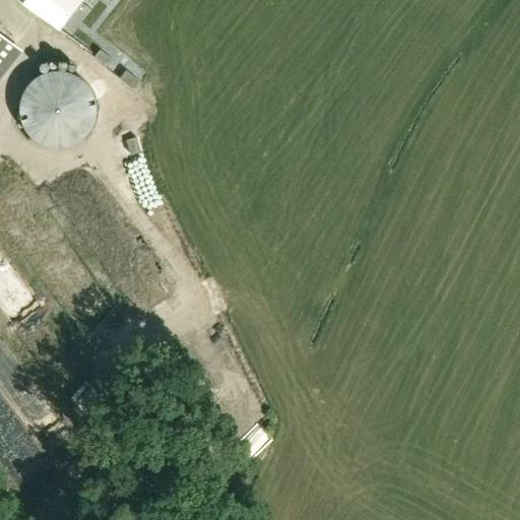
[(0,75),(20,50),(0,34),(0,75)]
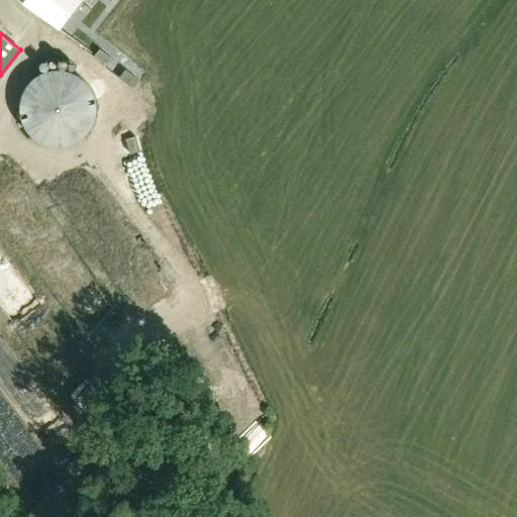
[(112,59),(100,48),(93,58),(106,67),(112,59)]
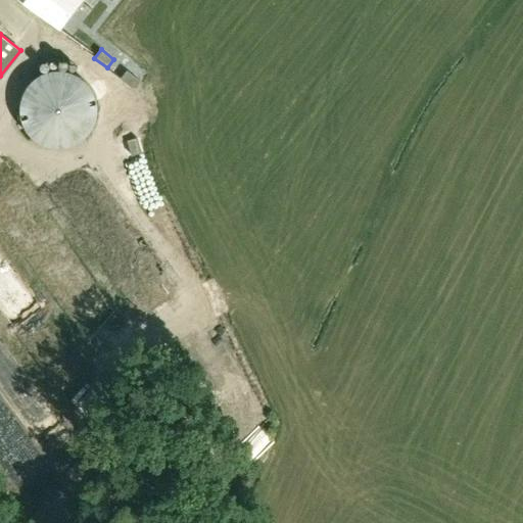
[(94,127),(97,116),(98,105),(95,95),(90,85),(82,78),(72,73),(61,70),(50,72),(40,76),(31,83),(25,92),(21,102),(20,113),(24,124),(29,134),(37,141),(47,146),(57,148),(68,147),(79,143),(88,136),(94,127)]
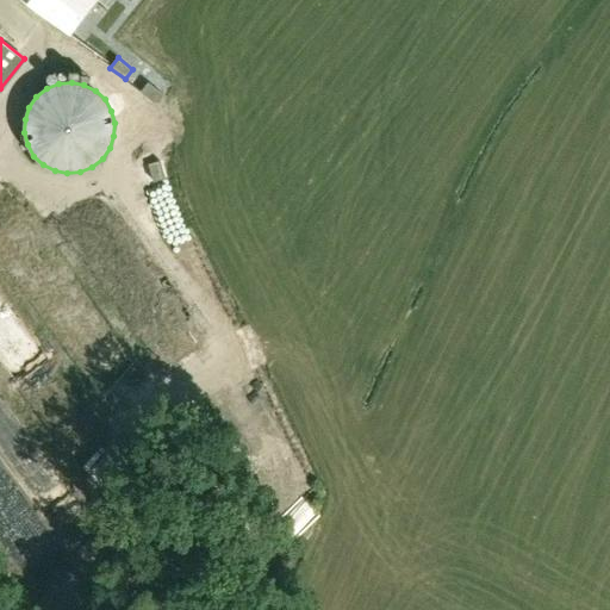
[(163,93),(148,82),(141,92),(155,104),(163,93)]
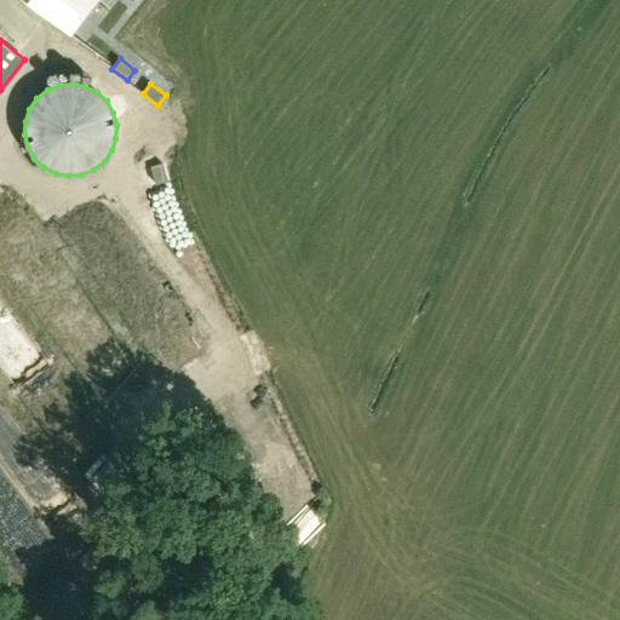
[(162,164),(150,166),(156,185),(167,182),(162,164)]
